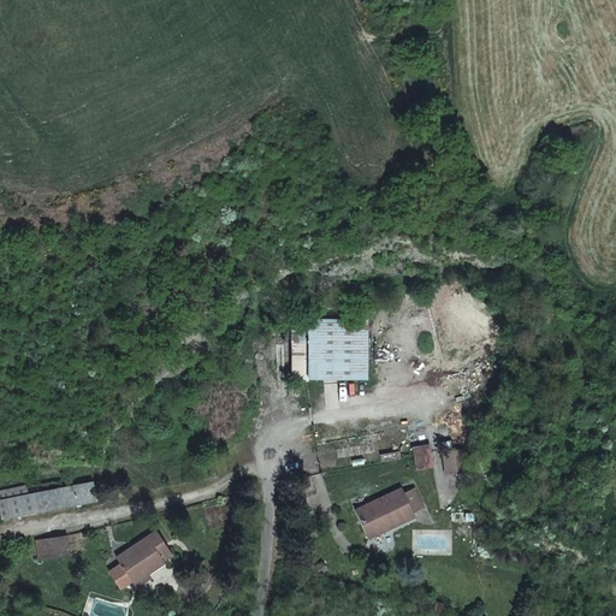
[(289,315),(289,375),(365,373),(363,314),(289,315)]
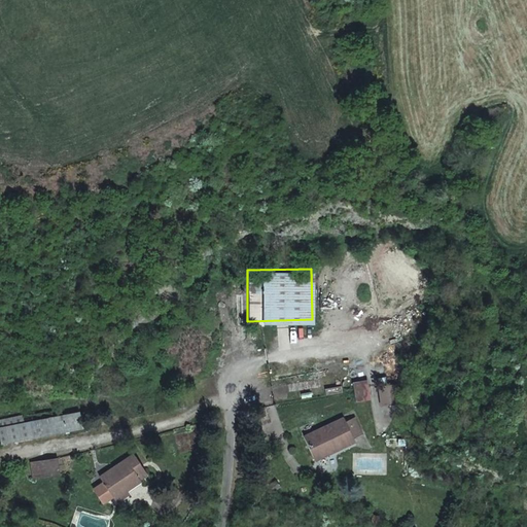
[(366,377),(353,379),(356,397),(371,395),(366,377)]
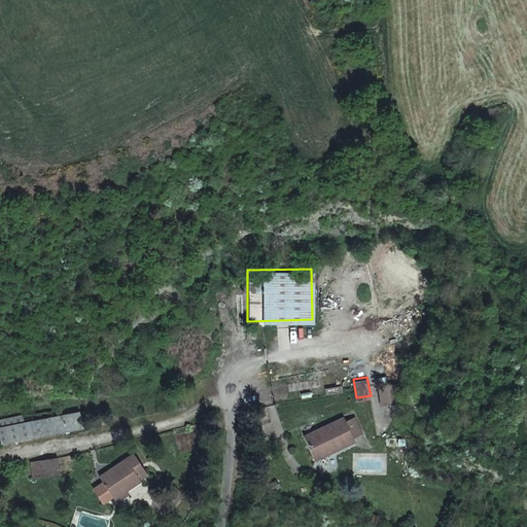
[(388,382),(379,382),(381,400),(390,399),(388,382)]
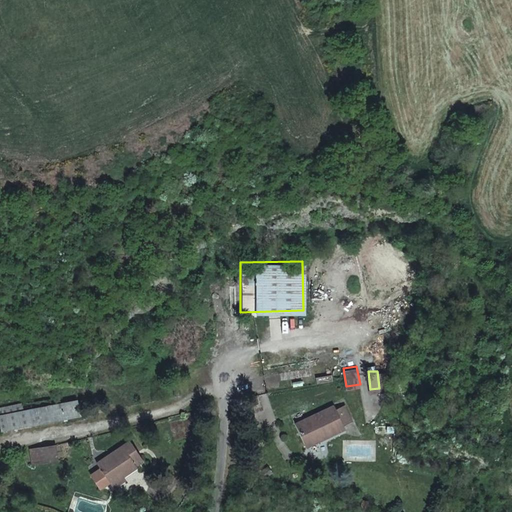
[(77,400),(0,415),(0,423),(1,432),(80,415),(77,400)]
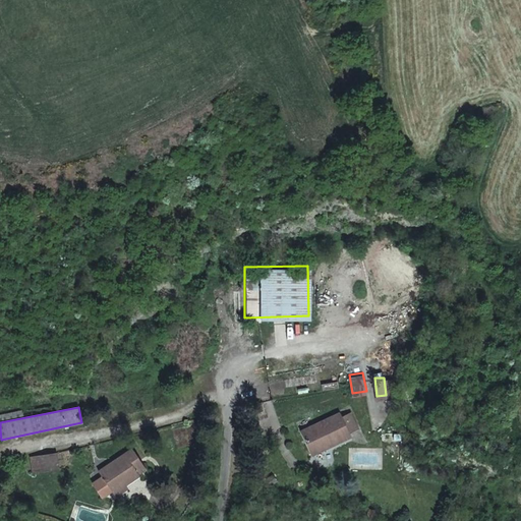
[(350,409),(341,414),(348,430),(358,424),(350,409)]
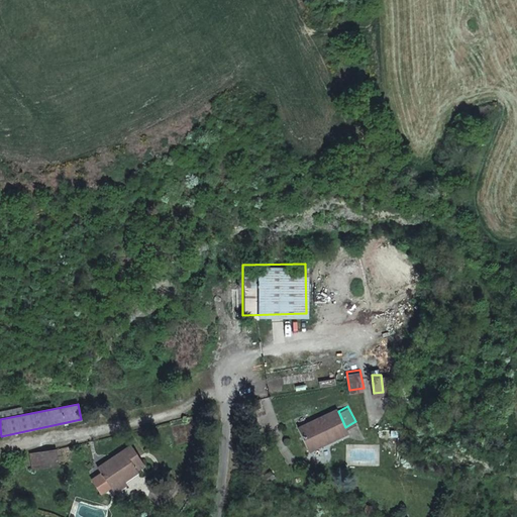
[(322,437),(325,441),(346,430),(345,427),(338,411),(336,408),(297,426),(306,444),(322,437)]
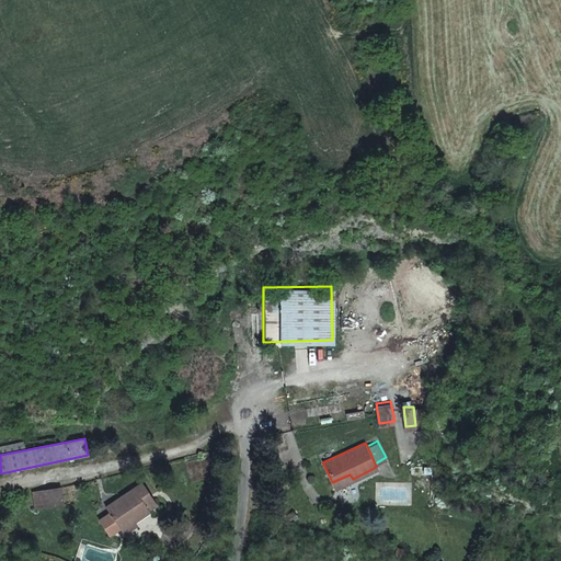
[(334,487),(353,479),(350,474),(332,482),(334,487)]
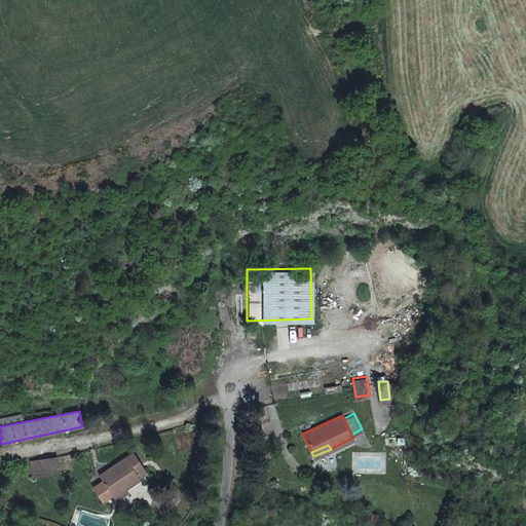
[(132,453),(99,479),(113,498),(138,479),(136,475),(143,468),(132,453)]
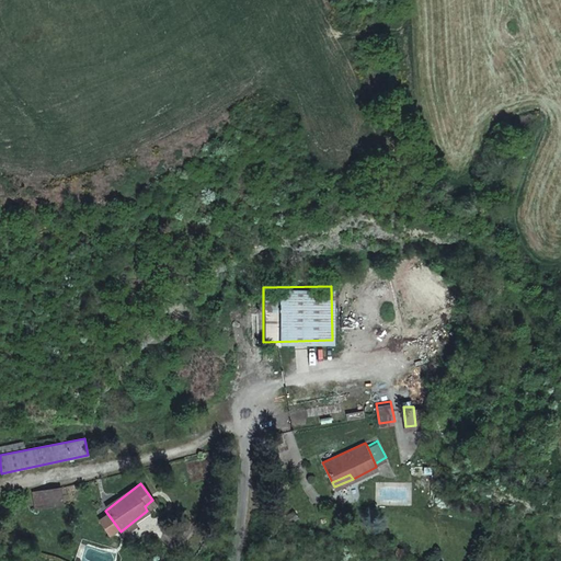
[(58,488),(31,492),(33,510),(60,505),(58,488)]
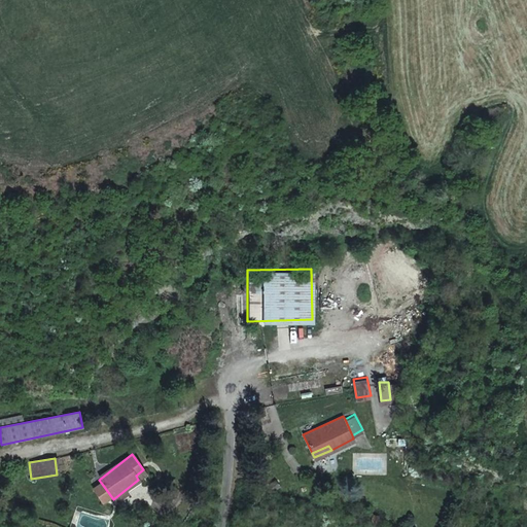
All buildings are outlined.
